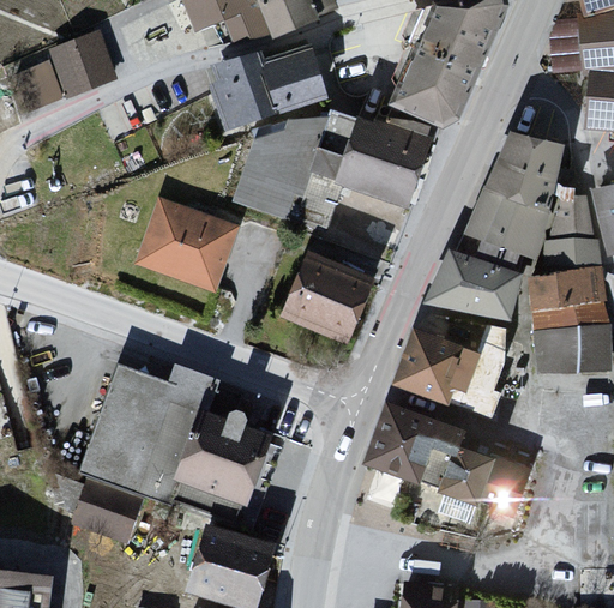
[(185,0),(198,28),(222,22),(233,43),(271,32),(257,0),(185,0)]
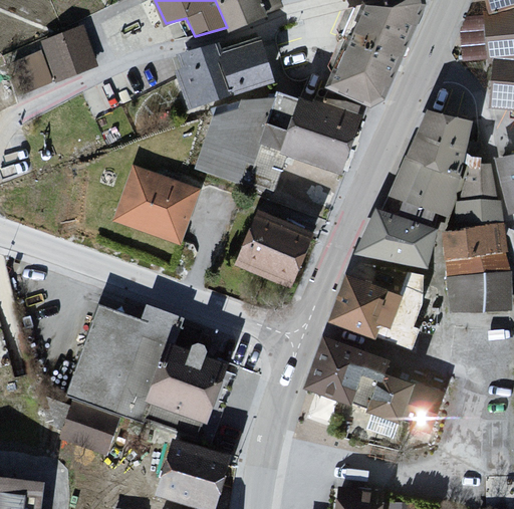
[(215,0),(227,27),(229,30),(284,5),(281,0),(215,0)]
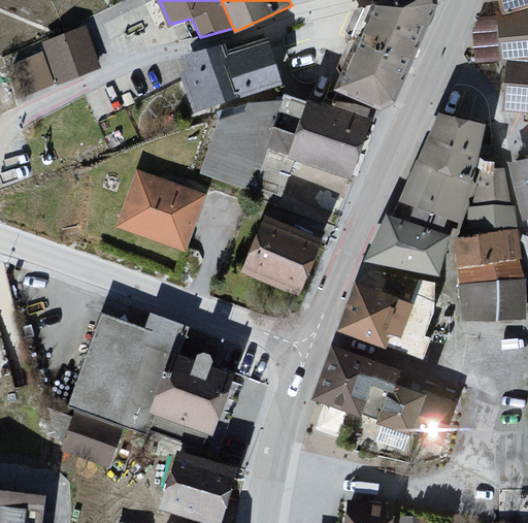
[(388,0),(375,3),(338,89),(381,107),(394,101),(432,13),(437,4),(435,0),(388,0)]
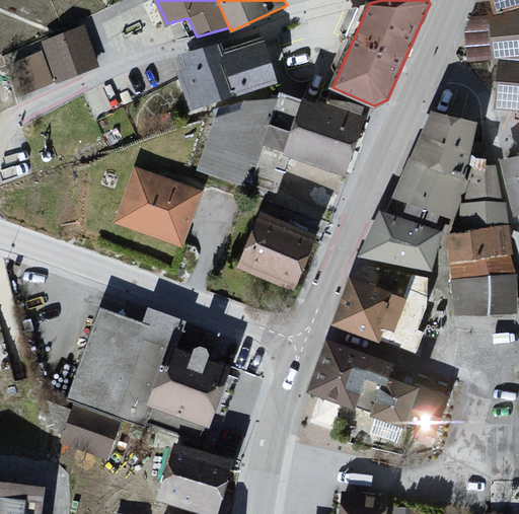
[(491,0),(494,11),(518,4),(518,0),(491,0)]
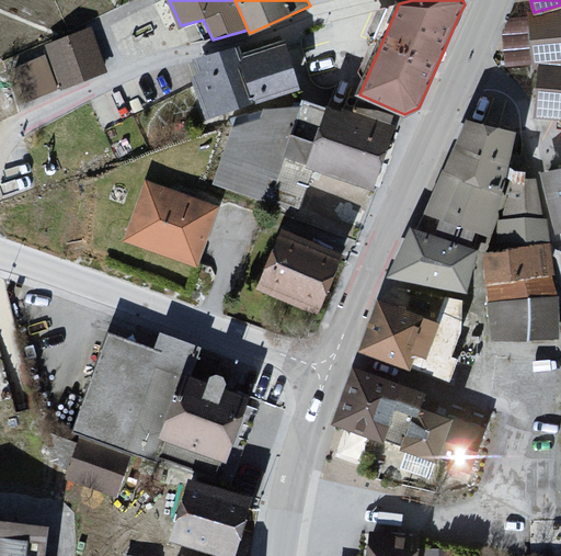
[(560,67),(560,4),(534,12),(528,14),(533,65),(540,66),(560,67)]
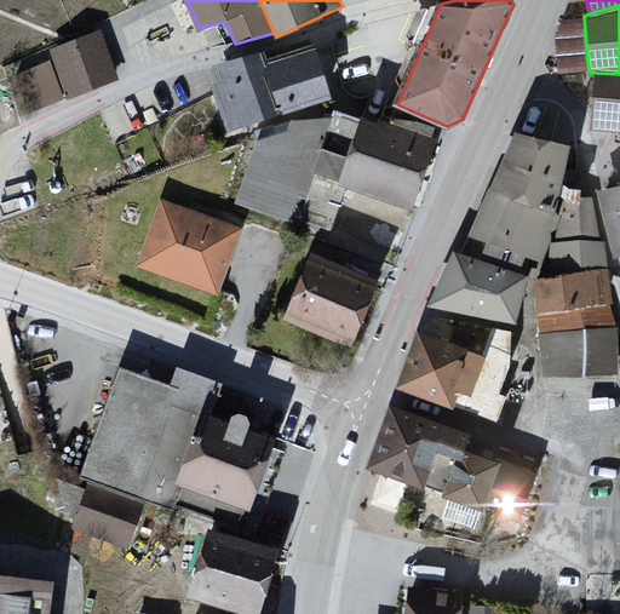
[(103,29),(50,50),(53,58),(69,98),(121,78),(103,29)]
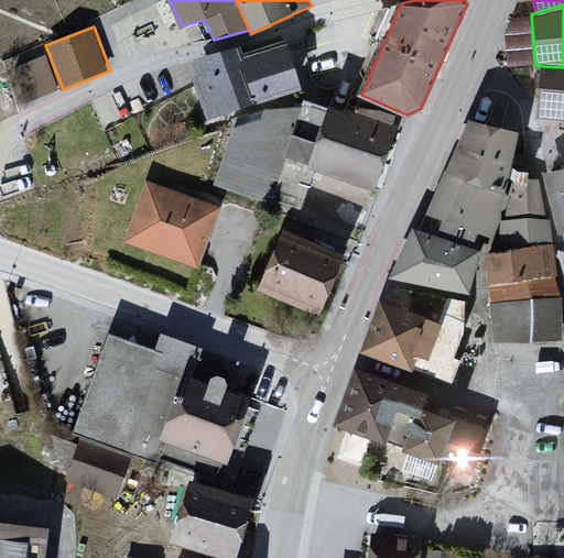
[(239,45),(192,57),(210,122),(301,87),(285,48),(246,58),(239,45)]
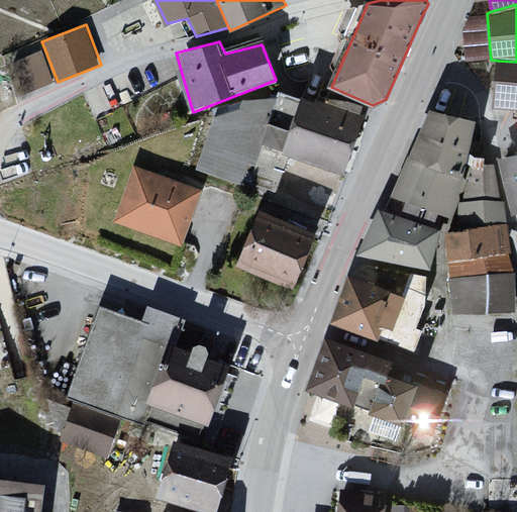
[(58,82),(44,48),(10,63),(23,95),(58,82)]
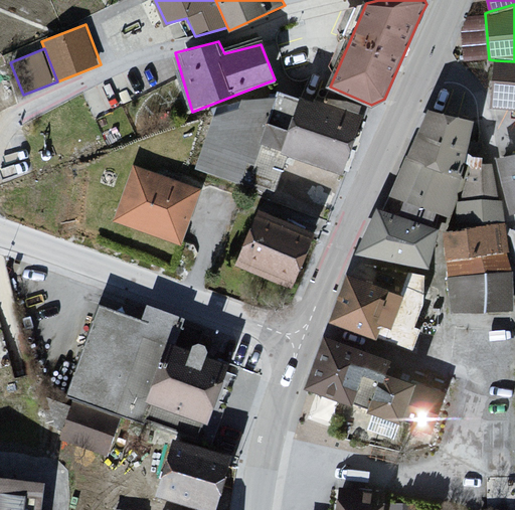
[(514,61),(496,60),(492,105),(514,106),(514,61)]
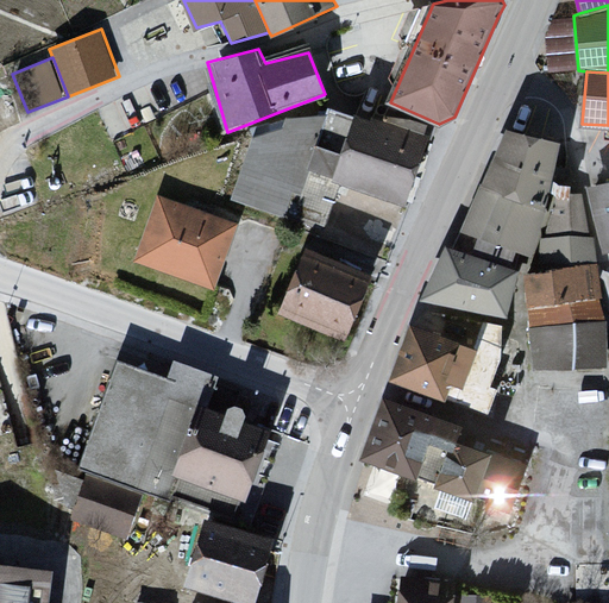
[(427,140),(350,115),(288,118),(283,126),(252,137),(232,199),(383,258),(427,140)]
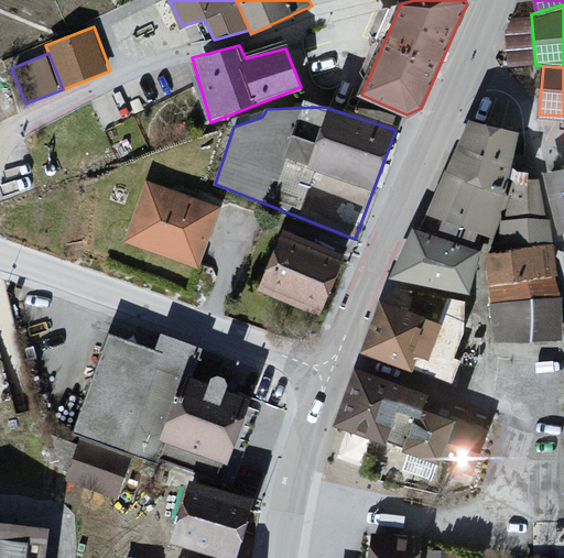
[(517,133),(468,119),(427,215),(492,237),(517,133)]
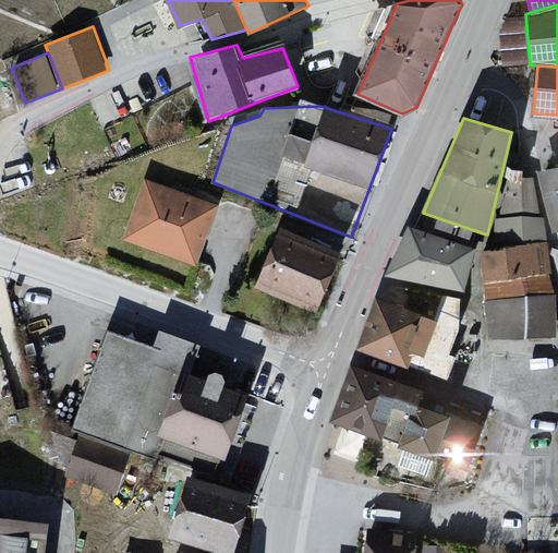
[(557,169),(538,171),(554,237),(557,235),(557,169)]
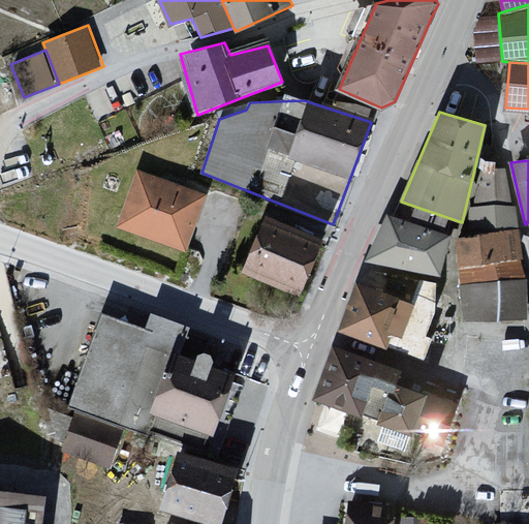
[(135,168),(114,226),(185,252),(206,194),(135,168)]
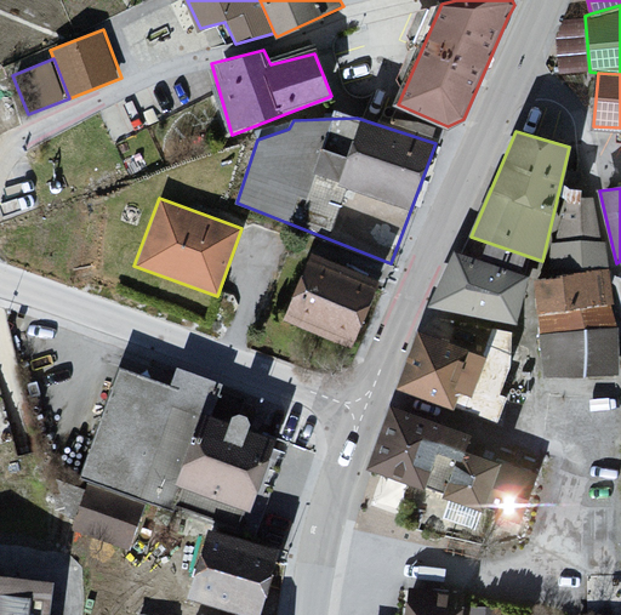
[(582,241),(581,205),(563,203),(551,243),(546,278),(603,273),(600,241),(582,241)]
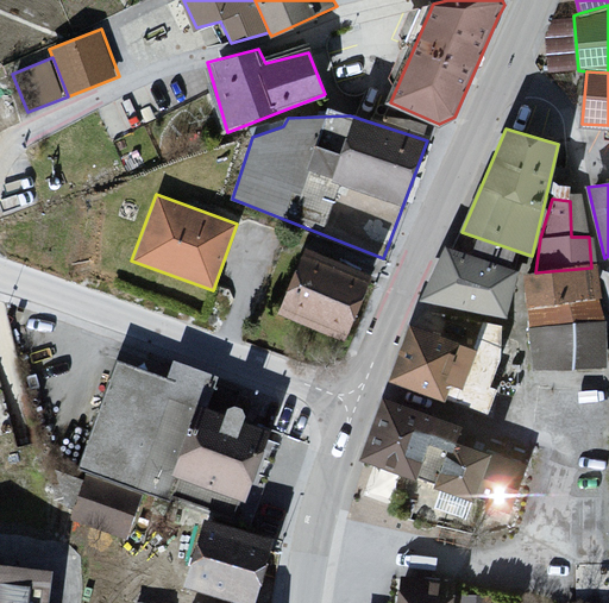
[(520,271),(447,245),(422,300),(504,320),(520,271)]
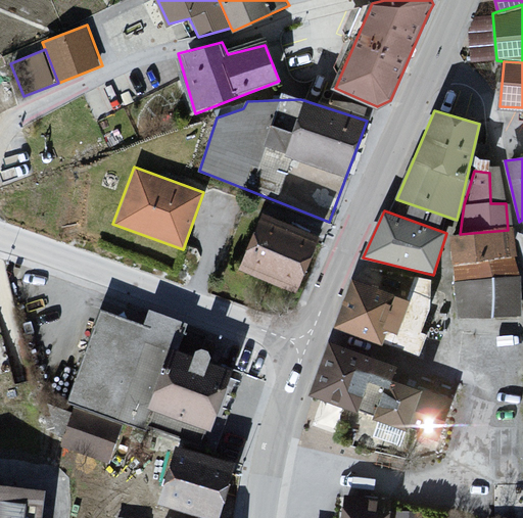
[(264,217),(240,272),(296,295),(320,240),(264,217)]
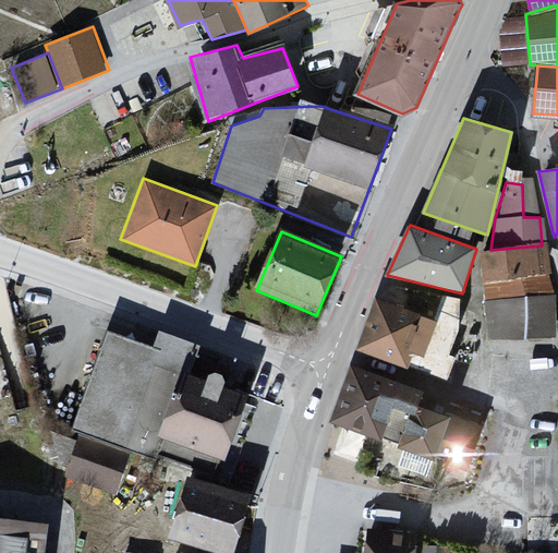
[(490,250),(481,251),(488,340),(554,335),(546,244),(542,245),(490,250)]
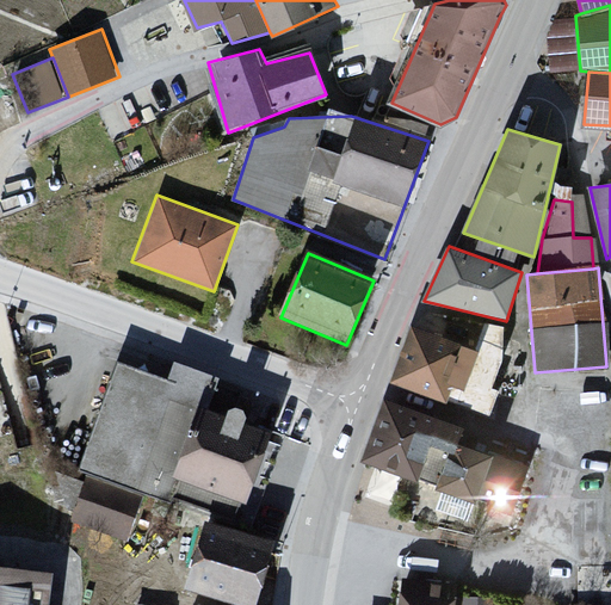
[(409,327),(390,381),(445,400),(464,346),(409,327)]
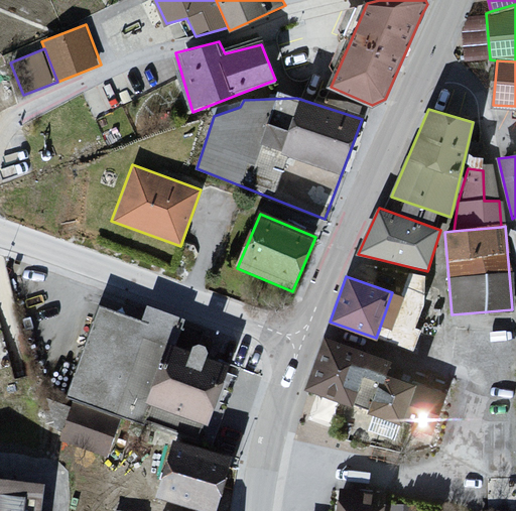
[(143,326),(101,309),(68,394),(75,399),(59,439),(110,460),(126,418),(148,426),(155,407),(207,426),(230,364),(175,343),(184,321),(149,307),(143,326)]
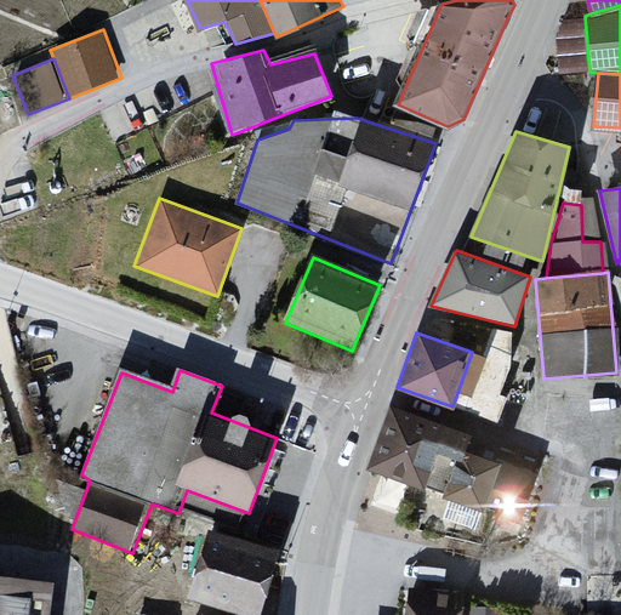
[(388,406),(366,470),(525,524),(542,477),(465,450),(468,436),(388,406)]
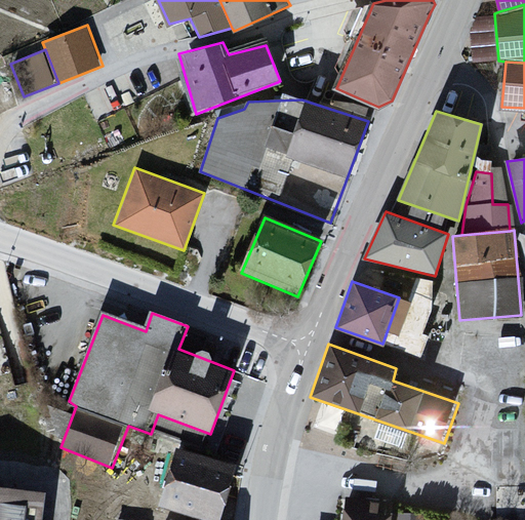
[(219,519),(237,465),(177,446),(159,507),(200,519),(219,519)]
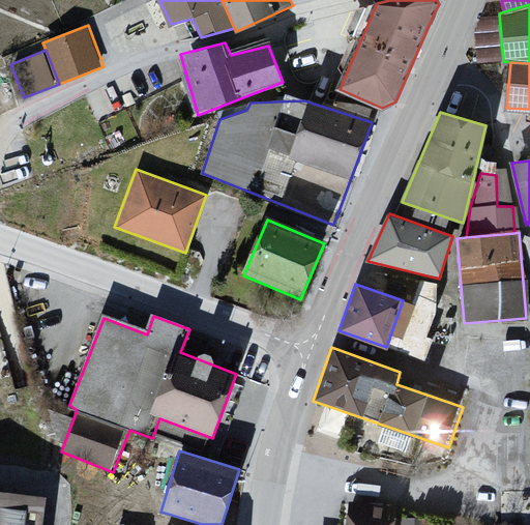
[(41,524),(46,498),(0,491),(0,524),(41,524)]
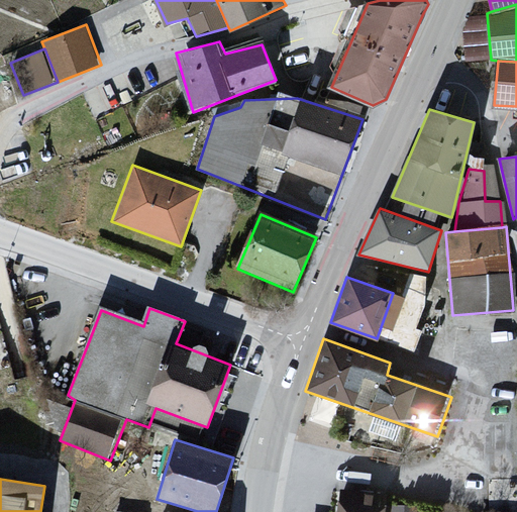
[(383,511),(386,500),(340,491),(335,511),(383,511)]
